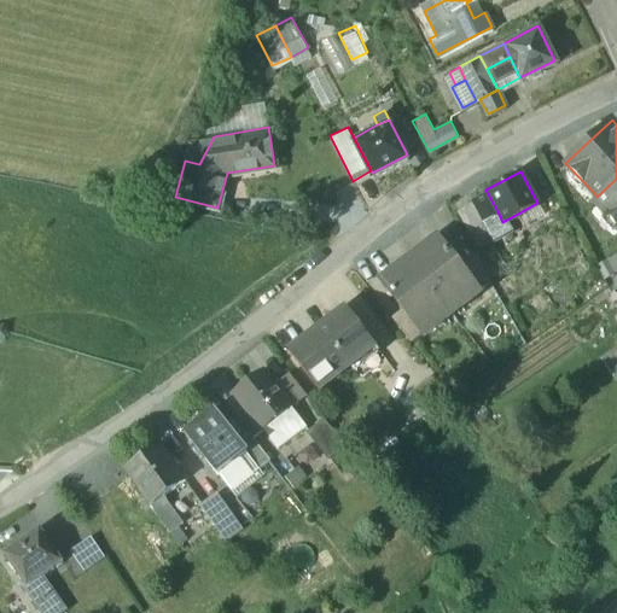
[(616,179),(597,197),(597,196),(593,199),(616,226),(616,179)]
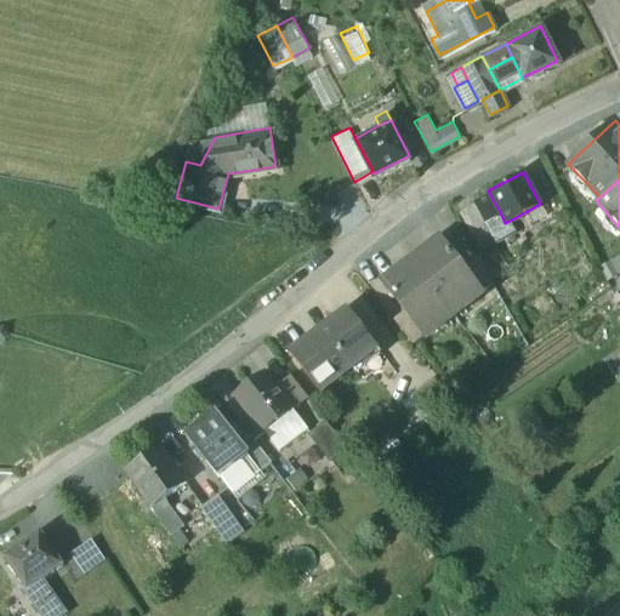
[(489,193),(473,200),(484,221),(500,212),(489,193)]
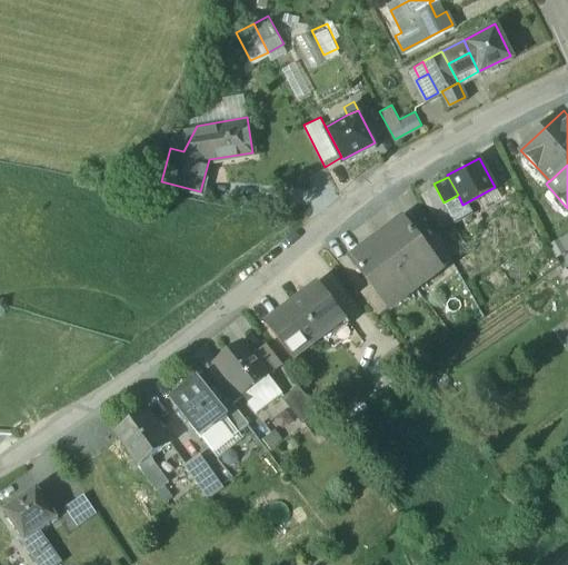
[(421,243),(400,217),(350,257),(370,283),(388,306),(439,266),(421,243)]
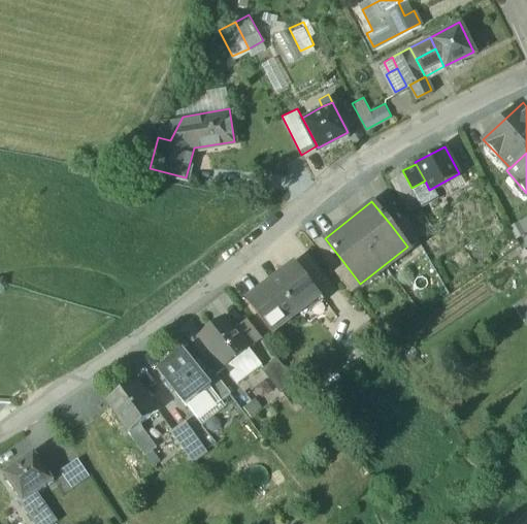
[(418,238),(404,215),(391,225),(407,247),(418,238)]
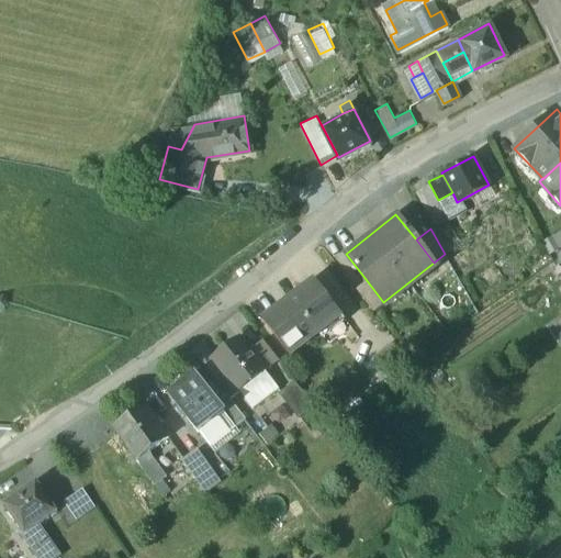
[(314,279),(262,317),(289,354),(340,314),(314,279)]
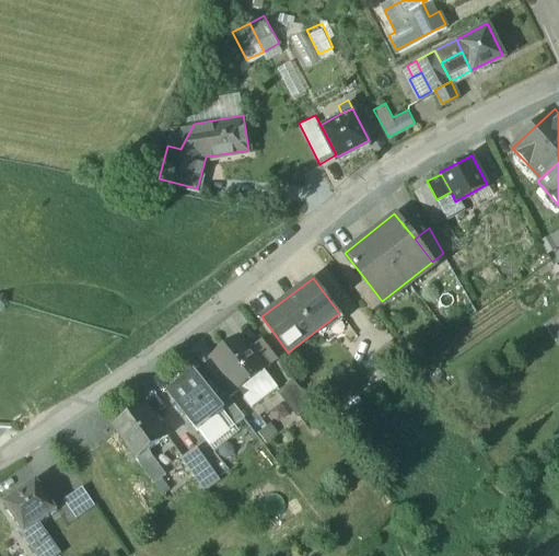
[(382,301),(364,278),(353,287),(371,309),(382,301)]
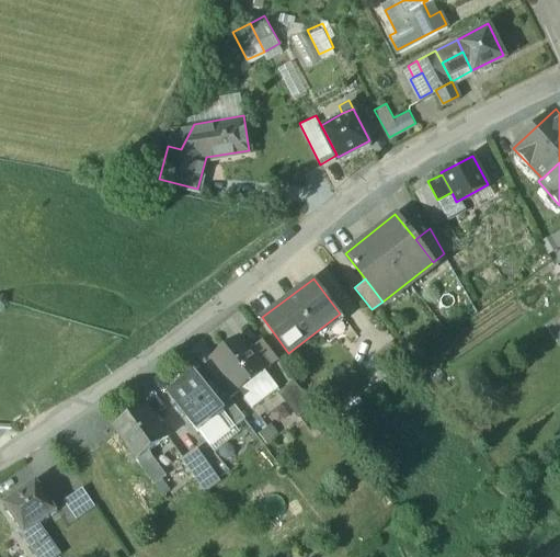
[(559,313),(545,325),(556,340),(559,337),(559,313)]
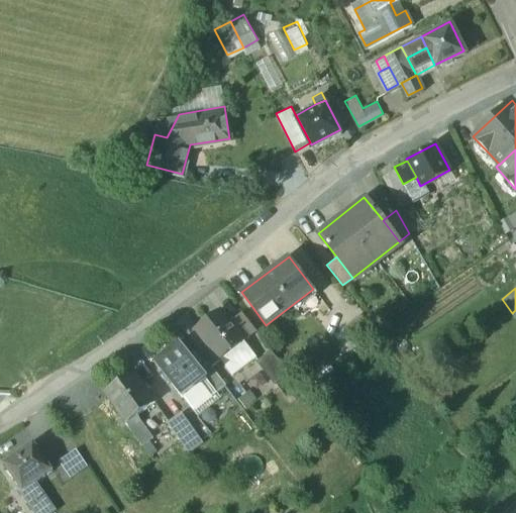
[(229,322),(219,309),(196,327),(219,358),(220,357),(243,340),(247,336),(233,319),(229,322)]
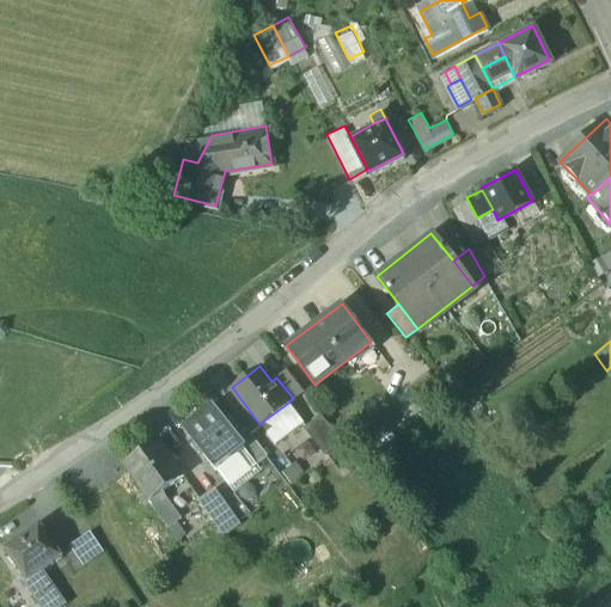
[(288,403),(261,423),(275,442),(303,421),(288,403)]
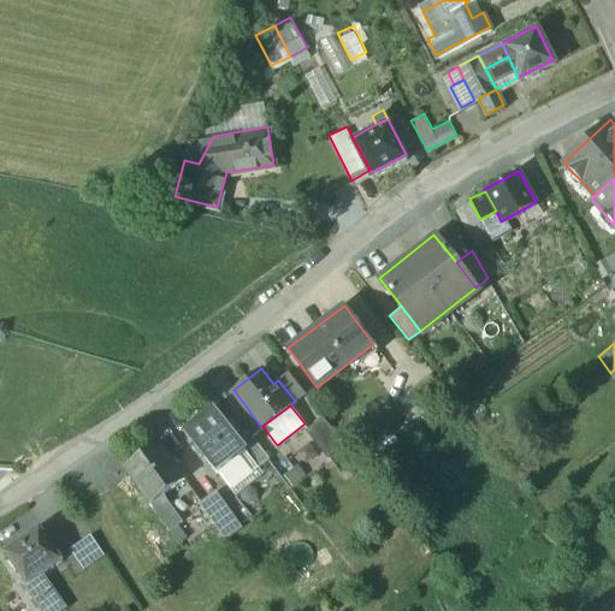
[(214,411),(187,433),(217,473),(218,472),(219,470),(216,467),(228,458),(230,462),(238,456),(244,451),(236,439),(214,411)]
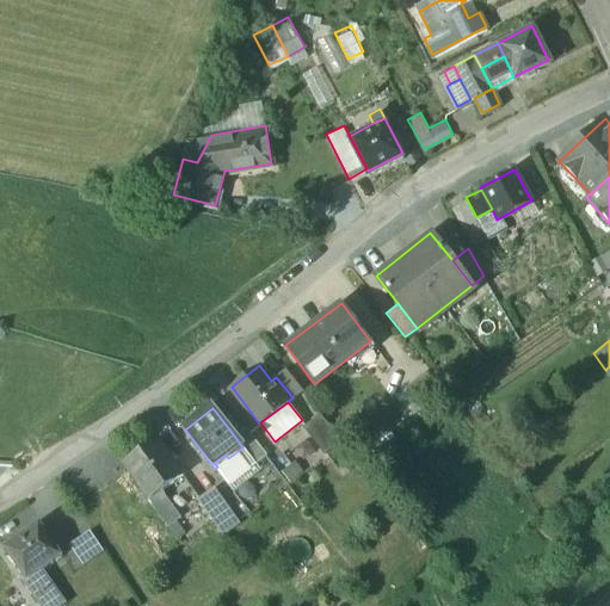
[(342,441),(320,414),(306,426),(326,453),(342,441)]
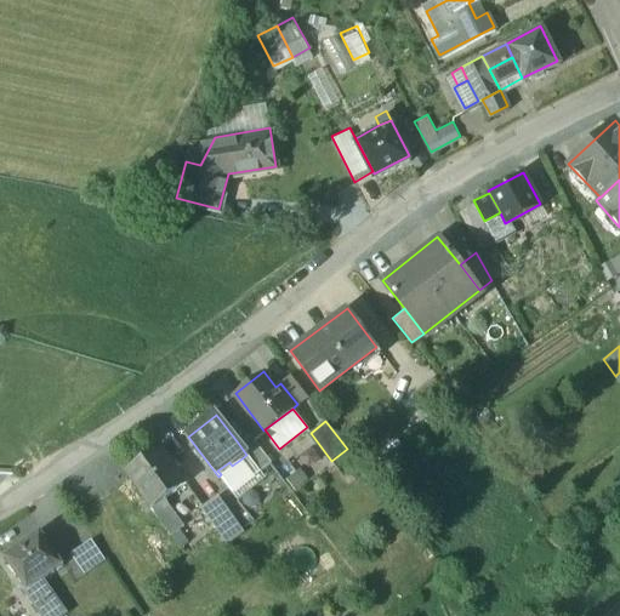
[(254,477),(271,462),(249,433),(238,443),(246,455),(240,460),(254,477)]
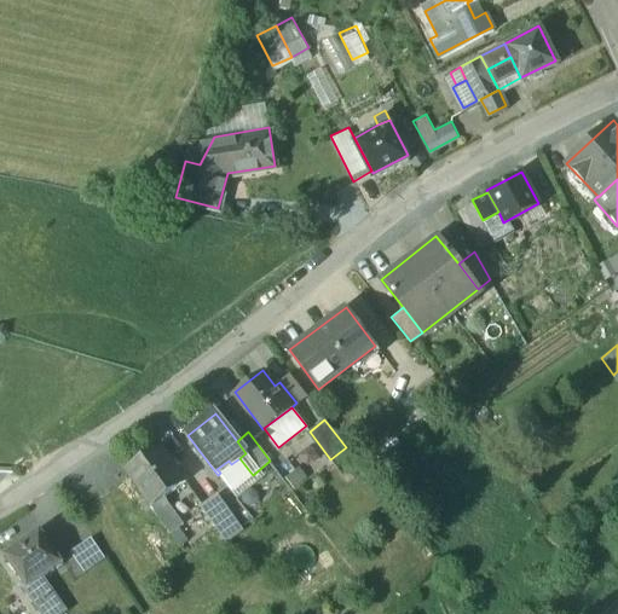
[(185,481),(160,446),(126,470),(150,505),(163,497),(185,481)]
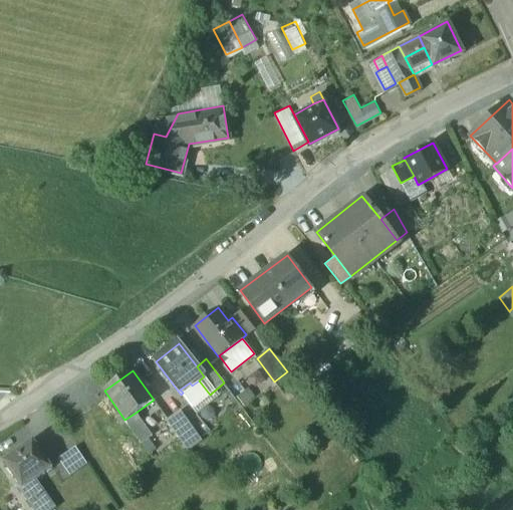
[(199,380),(192,386),(190,383),(180,390),(183,393),(182,394),(192,408),(210,395),(199,380)]
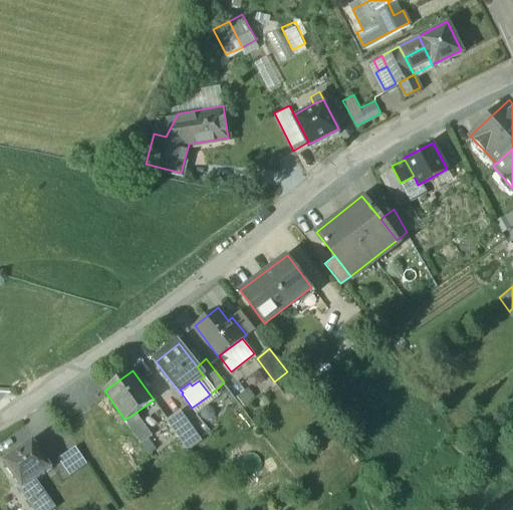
[(124,420),(124,421),(141,443),(148,438),(152,435),(136,413),(124,420)]
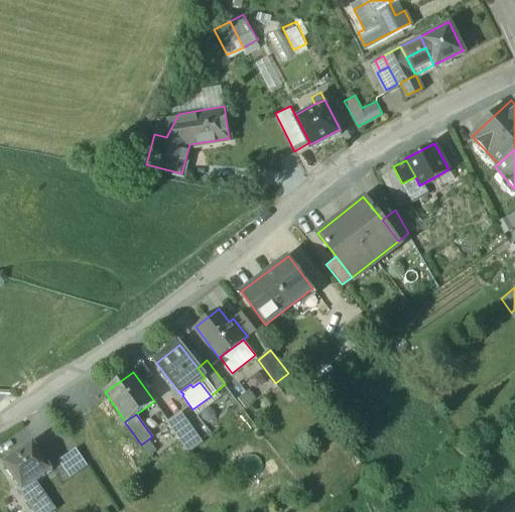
[(191,431),(179,414),(168,422),(180,439),(191,431)]
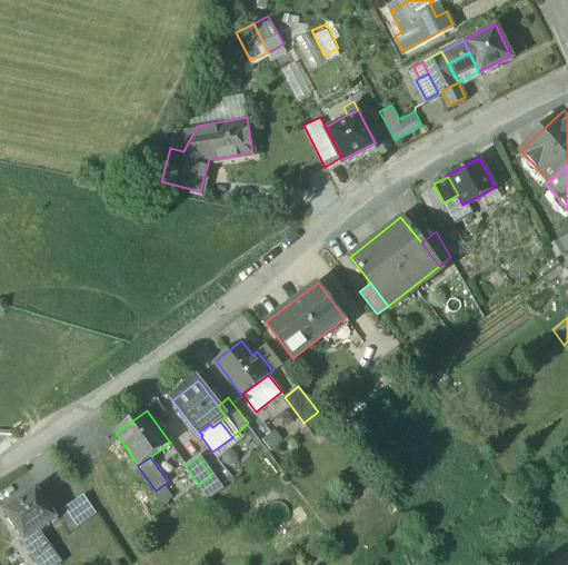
[(171,496),(163,485),(156,491),(163,502),(171,496)]
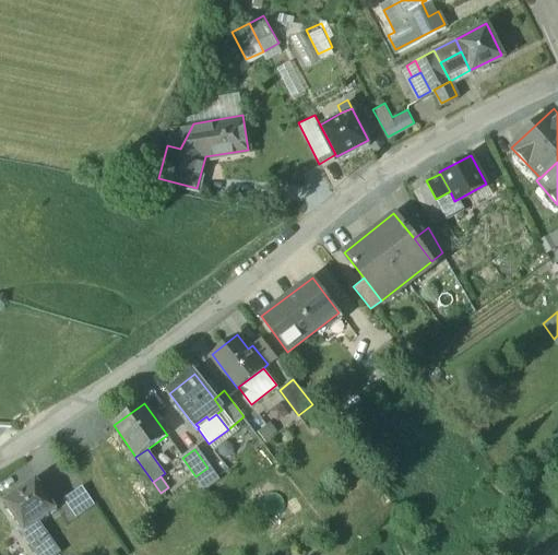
[(52,508),(33,480),(4,502),(24,529),(52,508)]
